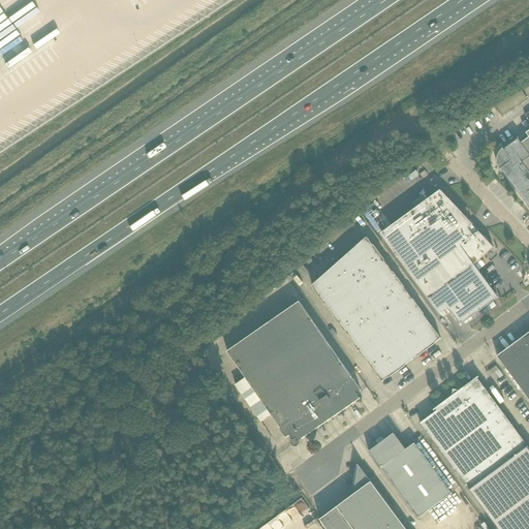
[(528,130),(526,133),(528,137),(521,143),(518,138),(505,149),(505,150),(503,152),(502,152),(501,153),(501,154),(500,155),(500,156),(499,157),(499,158),(499,159),(499,160),(499,161),(499,162),(499,163),(499,164),(500,165),(500,166),(501,167),(502,169),(501,170),(528,208),(528,130)]
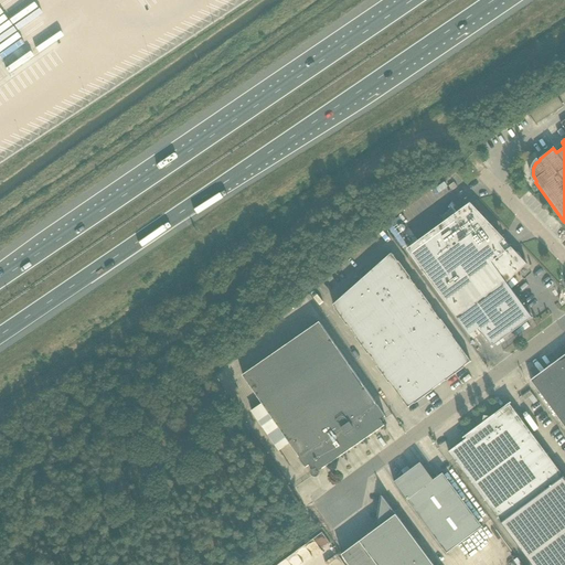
[(516,274),(526,265),(520,257),(519,258),(516,255),(518,254),(511,247),(505,252),(498,243),(502,240),(470,205),(408,251),(468,334),(469,333),(478,327),(492,345),(531,317),(507,284),(513,277),(511,275),(515,273),(516,274)]
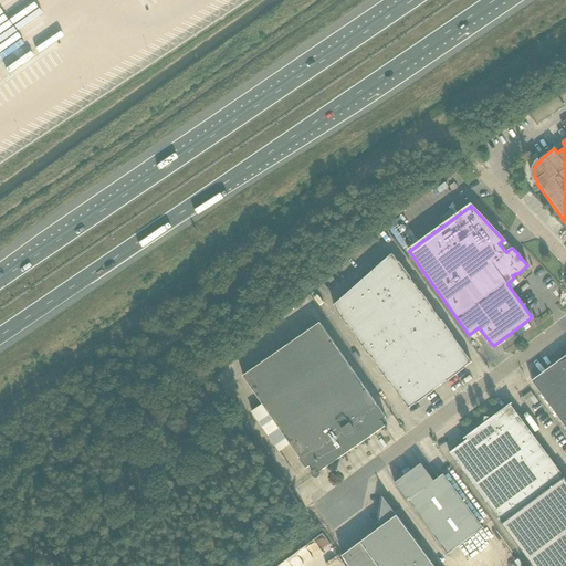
[(334,306),(409,409),(472,363),(392,254),(334,306)]
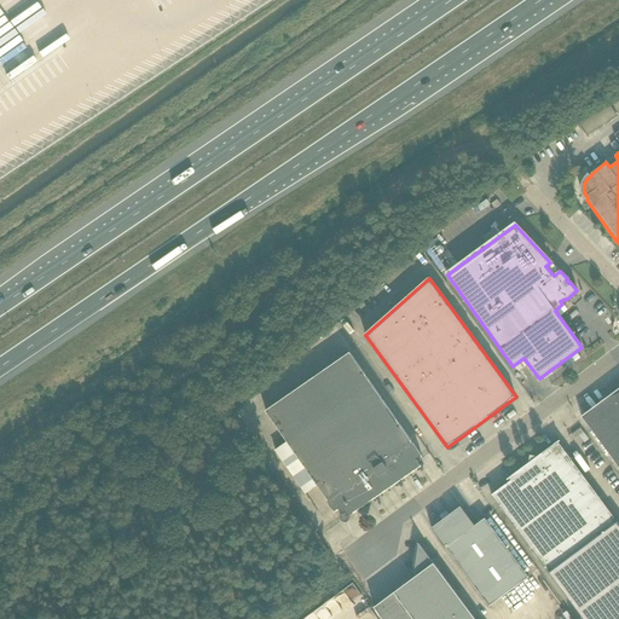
[(351,353),(311,381),(387,490),(421,467),(417,461),(422,457),(412,444),(351,353)]
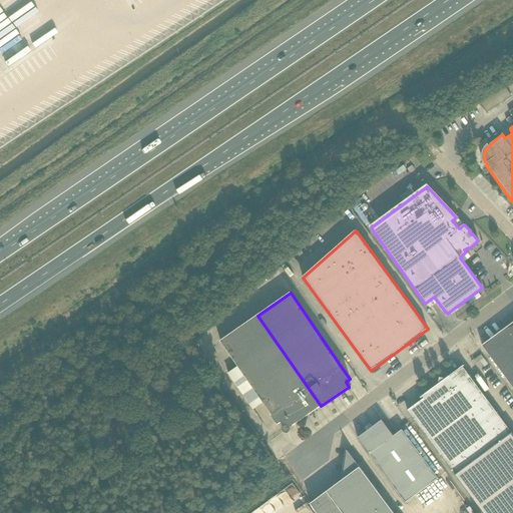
[(321,406),(258,316),(220,341),(273,416),(272,416),(278,425),(281,423),(284,426),(283,427),(283,429),(283,430),(284,432),(286,433),(287,433),(289,433),(290,432),(290,430),(290,428),(288,426),(292,424),(293,426),(321,406)]
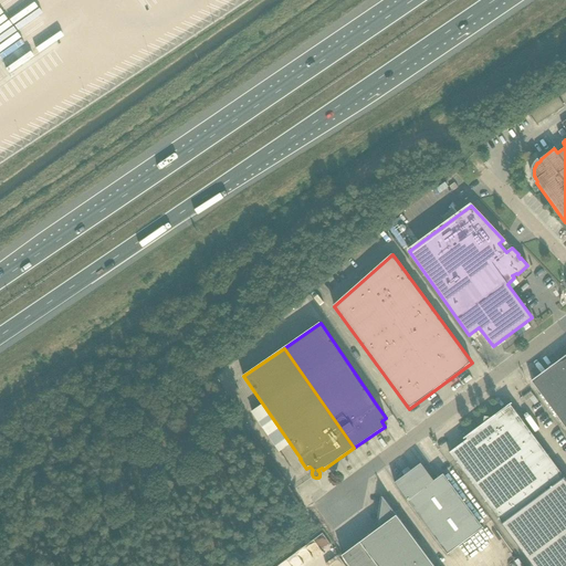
[(565,356),(536,381),(532,381),(565,428),(565,356)]
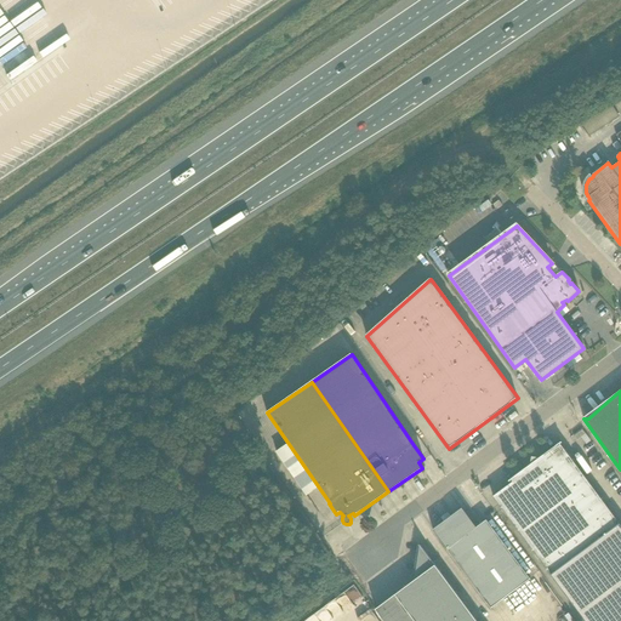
[(512,483),(493,497),(585,620),(620,620),(620,525),(560,444),(511,480),(512,483)]
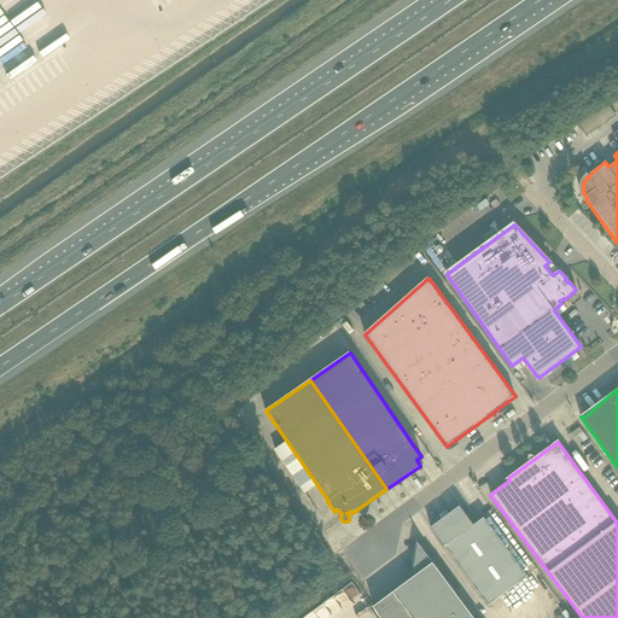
[(431,528),(438,537),(489,606),(528,577),(484,518),(474,525),(460,506),(431,528)]
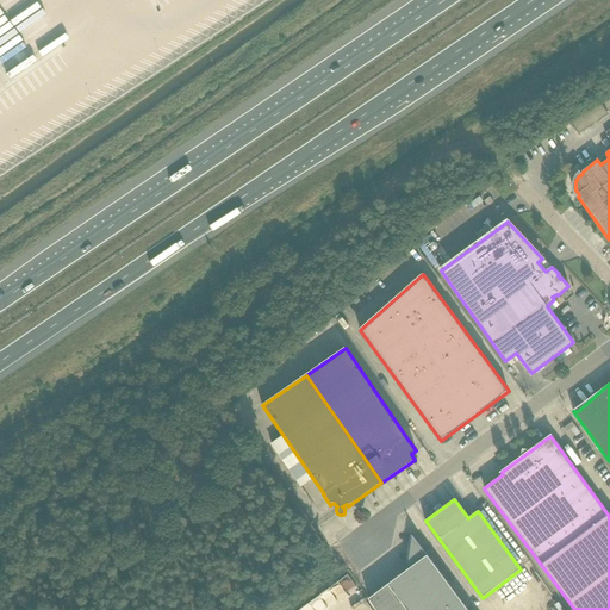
[(403,604),(394,609),(467,609),(412,536),(408,571),(388,585),(403,604)]
